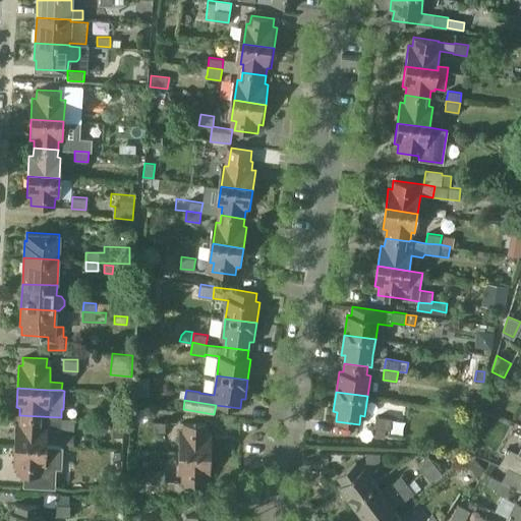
[(13,444),(47,446),(48,428),(74,429),(74,426),(87,426),(87,420),(74,419),(74,418),(61,417),(19,415),(18,423),(14,423),(13,444)]
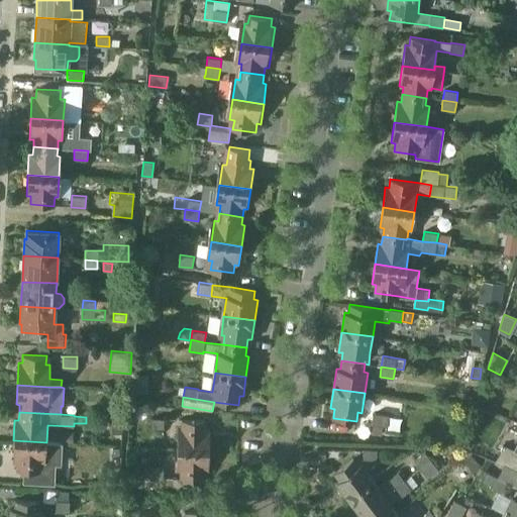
[(388,415),(375,412),(373,424),(386,426),(388,415)]
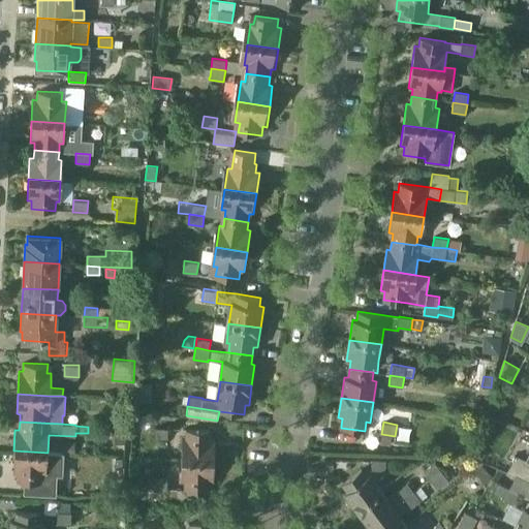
[(168,428),(155,428),(155,438),(167,438),(168,428)]
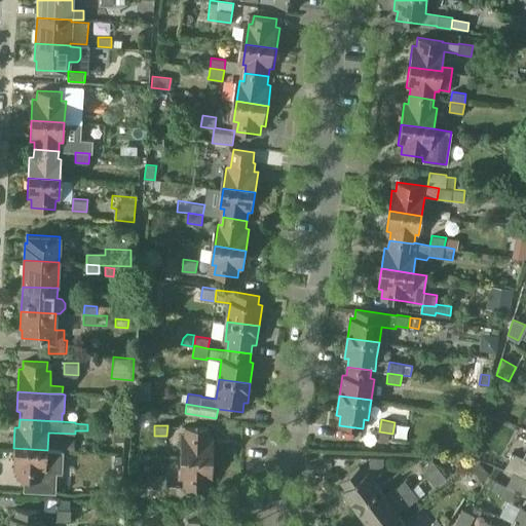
[(182,435),(181,456),(213,457),(214,436),(210,436),(210,427),(186,426),(186,435),(182,435)]
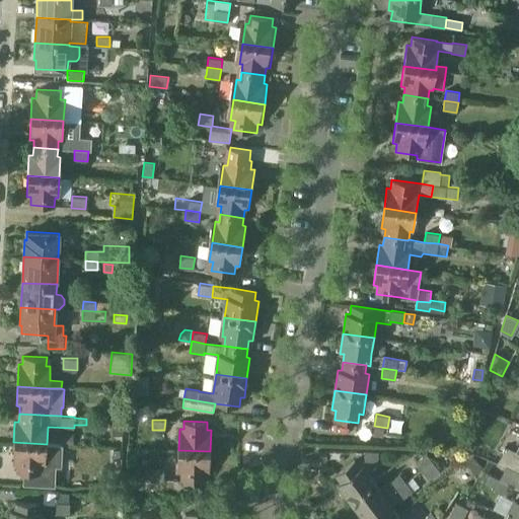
[(47,444),(13,442),(12,463),(16,463),(16,472),(41,473),(41,464),(46,464),(47,444)]
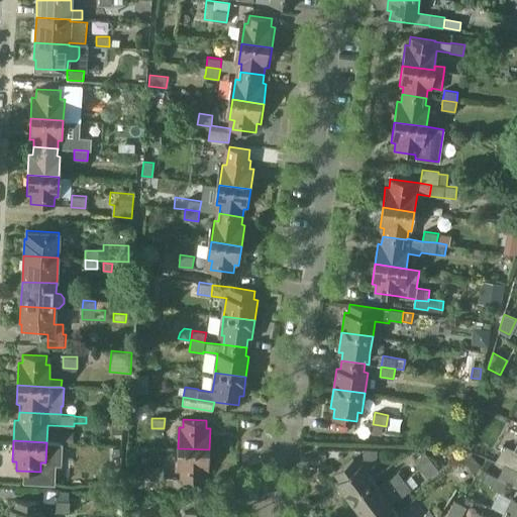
[(478,454),(487,457),(486,458),(516,470),(516,451),(503,445),(500,451),(483,443),(478,454)]
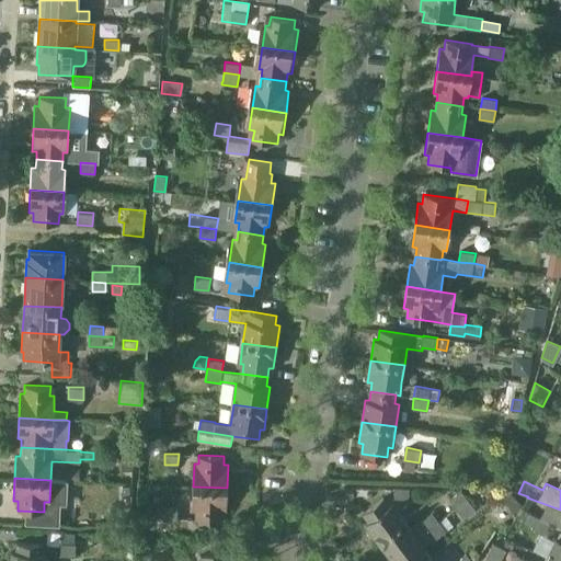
[(227,488),(193,487),(192,507),(197,507),(196,516),(221,517),(221,508),(226,508),(227,488)]
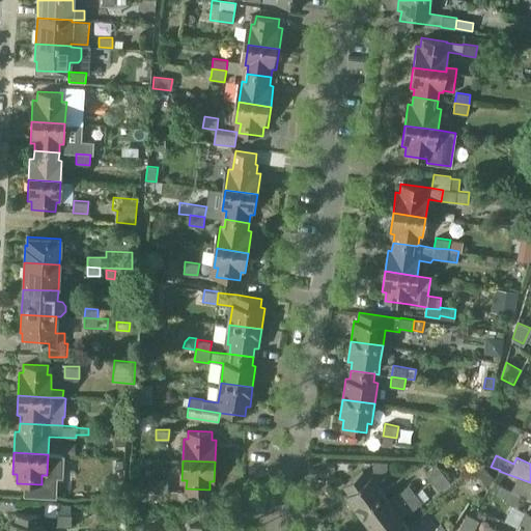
[(372,472),(387,472),(387,462),(372,460),(372,472)]
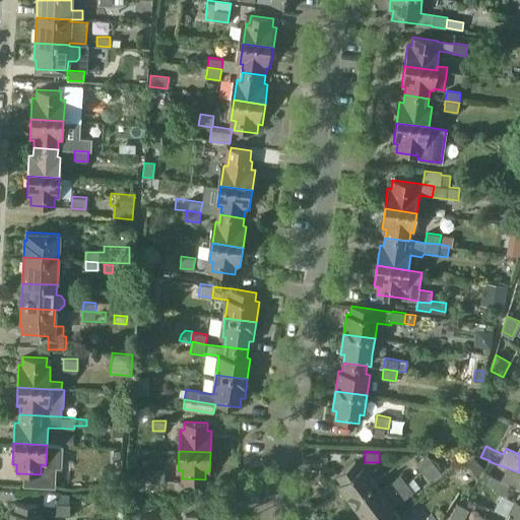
[(423,471),(434,463),(428,454),(416,463),(423,471)]
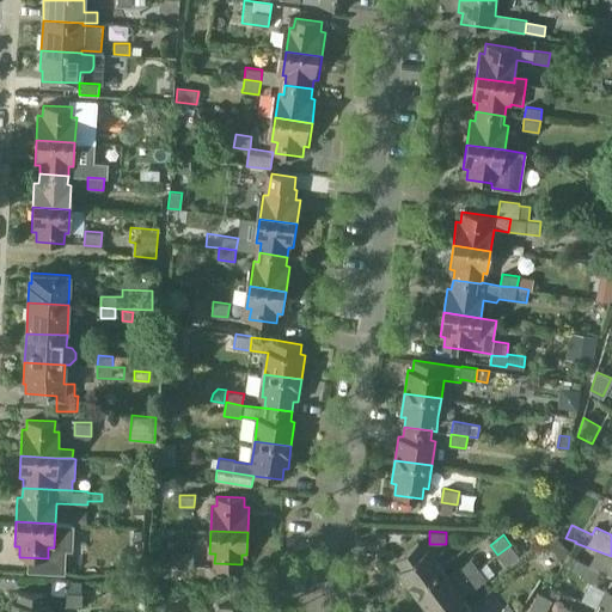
[(569,550),(558,540),(551,549),(561,558),(569,550)]
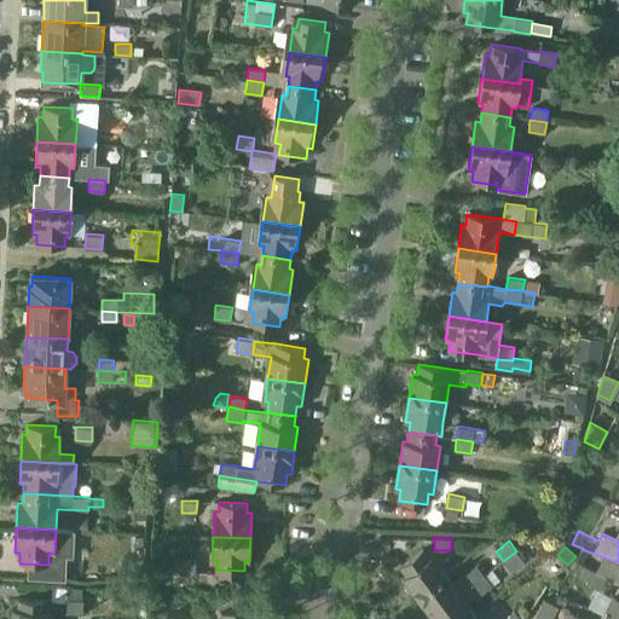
[(416,596),(447,573),(433,554),(428,557),(422,549),(399,566),(405,574),(401,577),(416,596)]
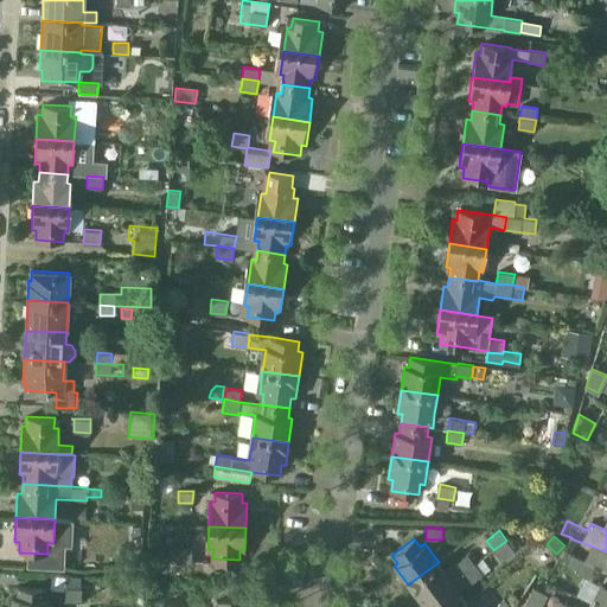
[(513,549),(506,541),(493,550),(502,560),(513,549)]
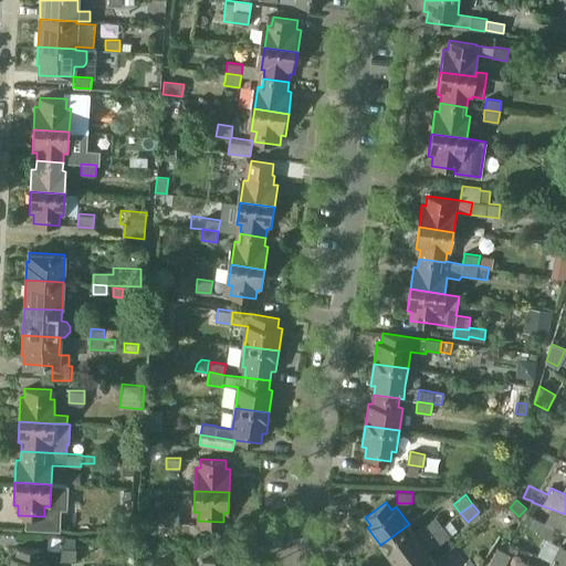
[(164,525),(178,525),(179,513),(164,512),(164,525)]
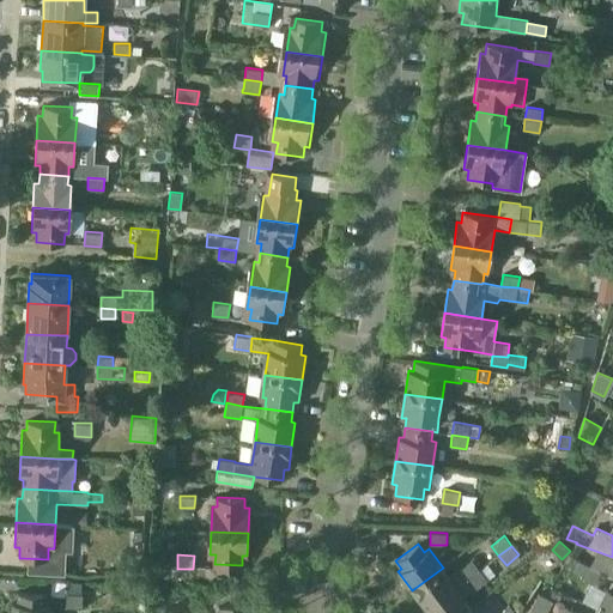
[(564,566),(571,570),(576,559),(569,556),(564,566)]
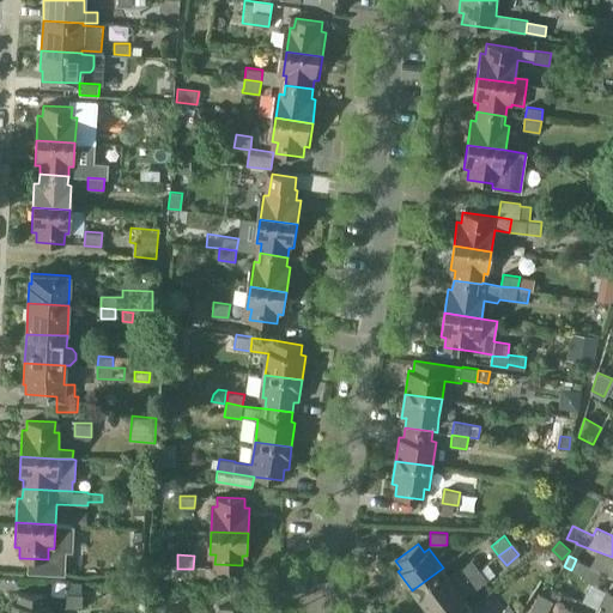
[(426,610),(479,570),(472,559),(449,576),(443,568),(412,590),(426,610)]
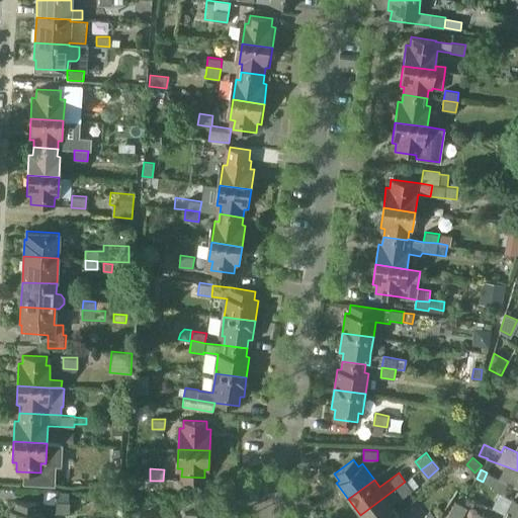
[(503,494),(508,484),(487,472),(483,482),(491,487),(491,488),(503,494)]
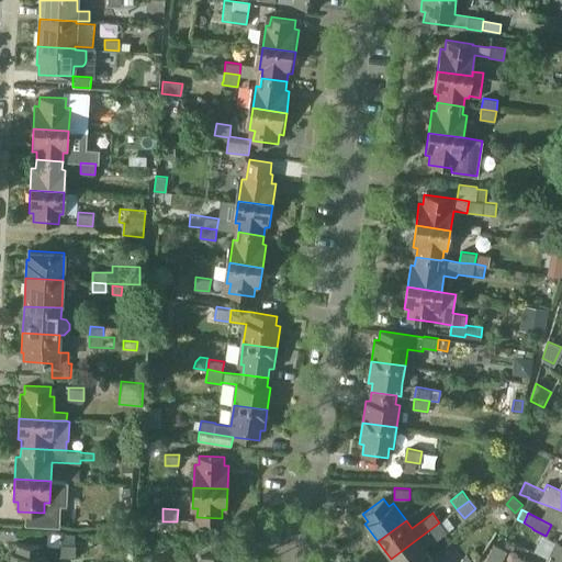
[(439,523),(391,559),(392,561),(423,561),(431,555),(426,548),(447,531),(439,523)]
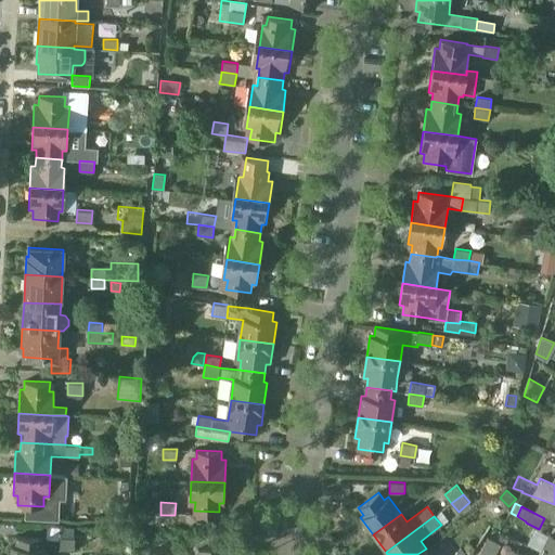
[(540,552),(545,554),(554,554),(554,531),(554,534),(550,532),(540,552)]
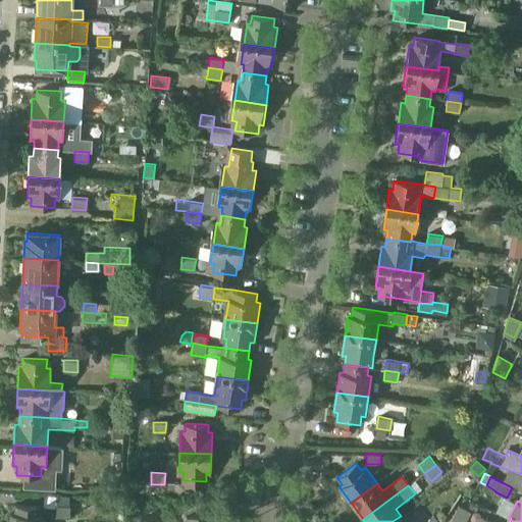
[(10,521),(42,521),(43,514),(39,514),(39,506),(14,505),(14,513),(10,513),(10,521)]
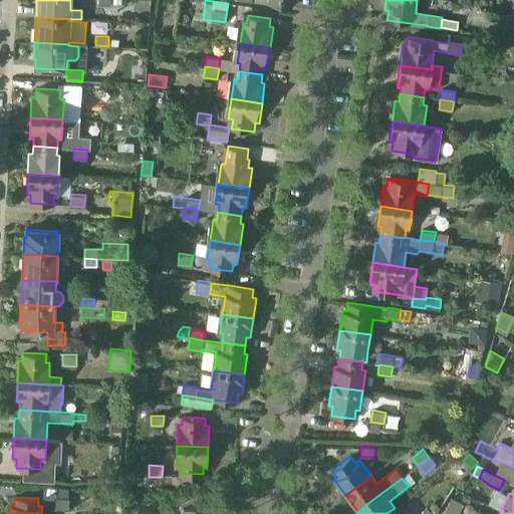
[(55,497),(54,509),(77,510),(77,499),(55,497)]
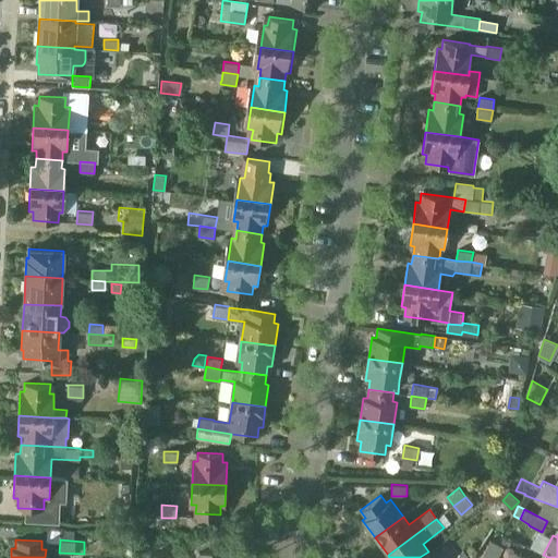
[(485,550),(498,557),(502,547),(490,541),(485,550)]
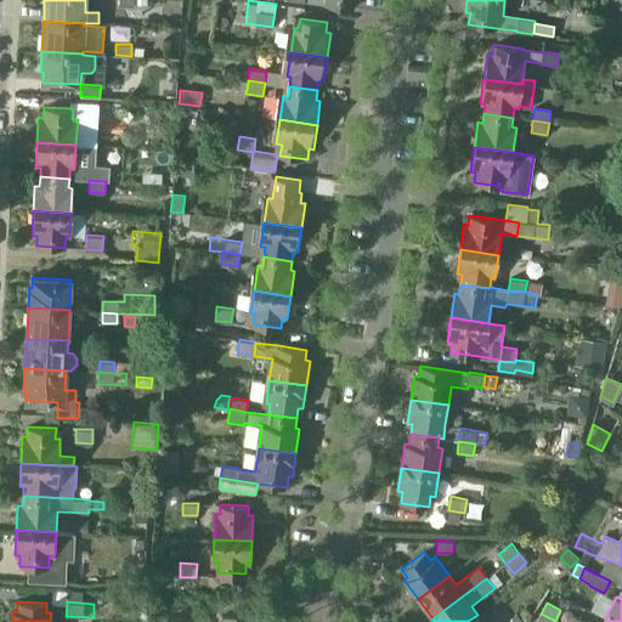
[(260,621),(258,614),(253,616),(250,606),(224,615),(225,621),(260,621)]
